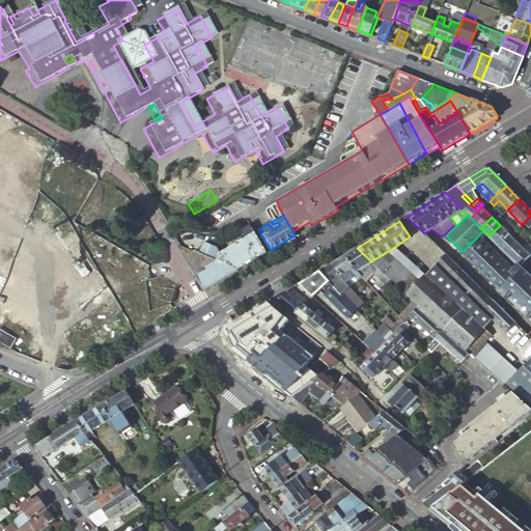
[(204,256),(238,270),(247,263),(267,252),(250,224),(242,229),(246,238),(243,240),(240,238),(236,241),(236,243),(219,253),(217,248),(203,242),(198,253),(204,256)]
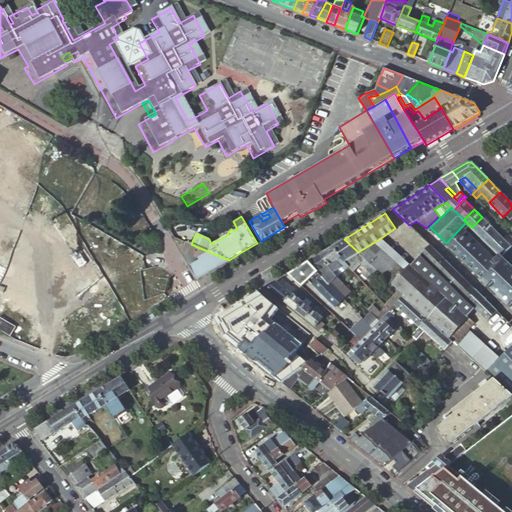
[(479,234),(489,224),(482,217),(472,227),(479,234)]
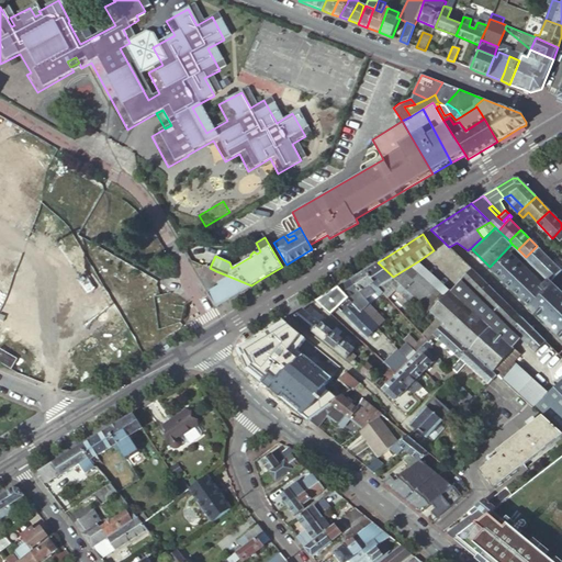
[(526,257),(534,265),(544,253),(537,246),(526,257)]
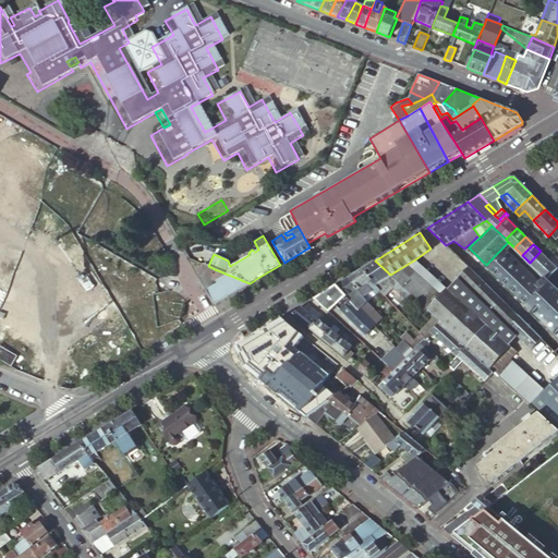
[(536,284),(540,282),(507,250),(504,252),(536,284)]
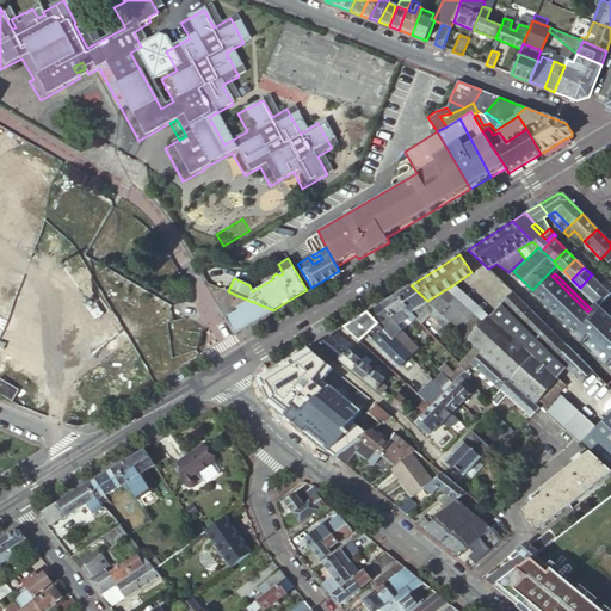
[(588,296),(600,283),(592,275),(580,288),(588,296)]
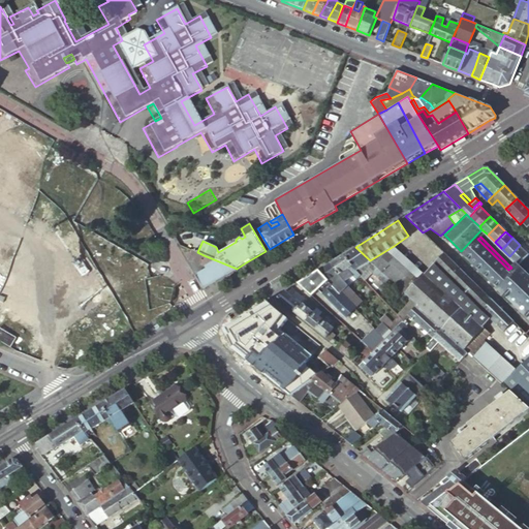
[(508,270),(477,239),(463,253),(499,289),(514,275),(508,270)]
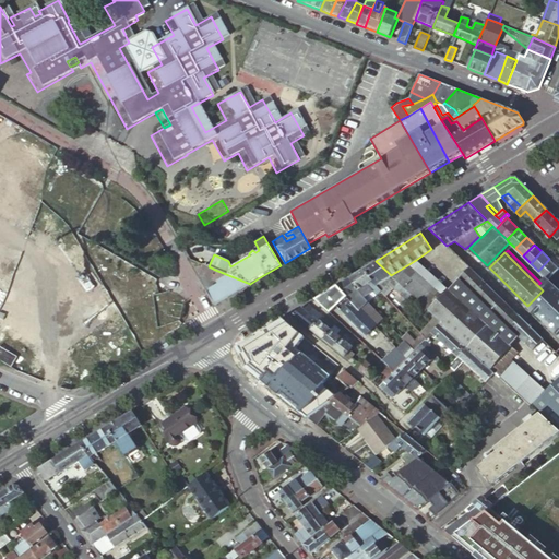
[(542,274),(545,277),(547,280),(558,269),(549,259),(538,271),(542,274)]
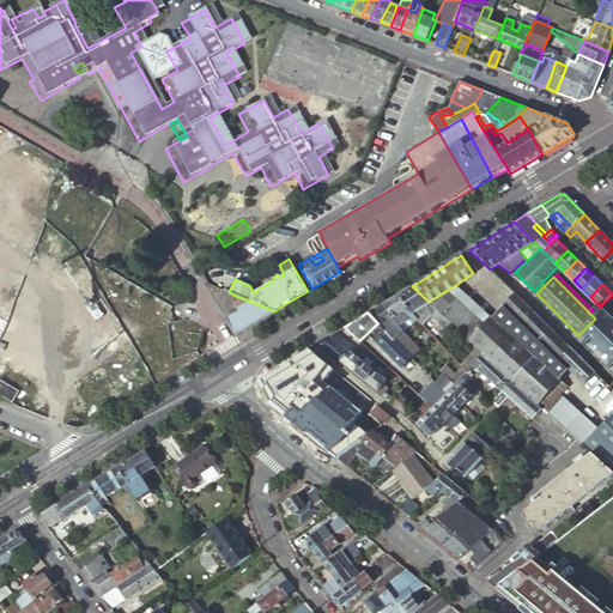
[(456,285),(429,302),(442,314),(455,299),(457,299),(473,313),(473,315),(459,331),(469,340),(491,317),(456,285)]
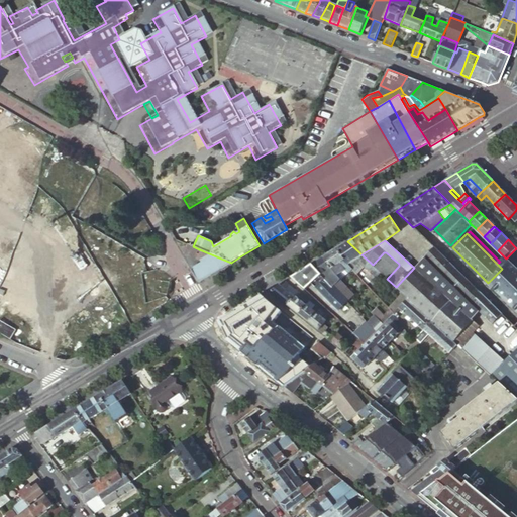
[(373,265),(362,254),(347,241),(336,248),(353,268),(357,273),(366,267),(377,277),(381,273),(373,265)]
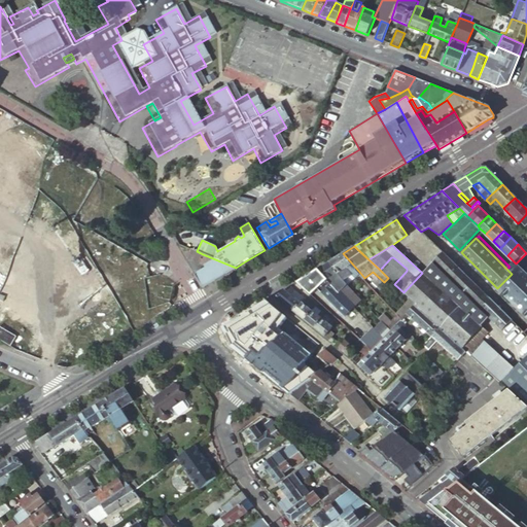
[(203,254),(197,251),(191,249),(187,257),(199,262),(203,254)]
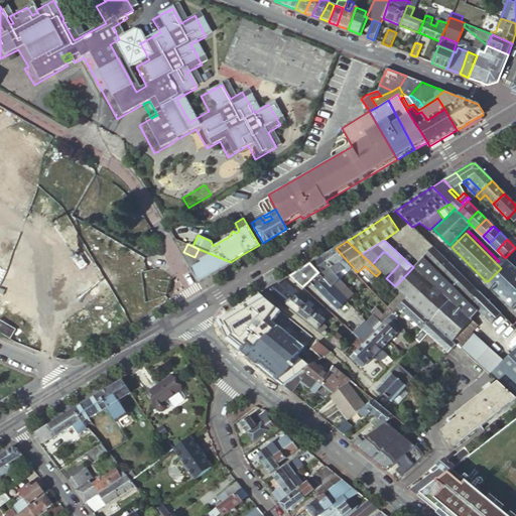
[(478,291),(432,247),(423,257),(491,324),(501,313),(490,303),(478,291)]
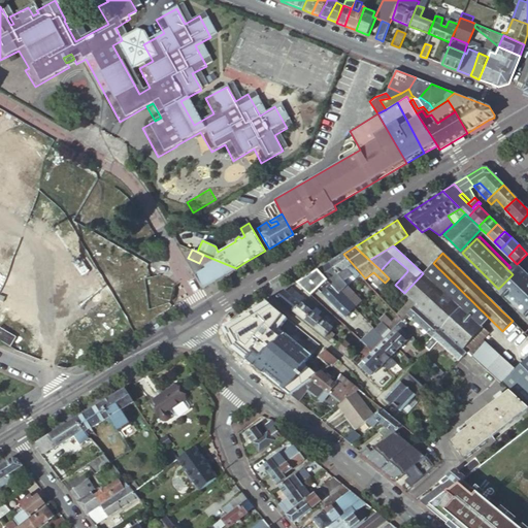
[(343,254),(328,264),(349,286),(361,273),(343,254)]
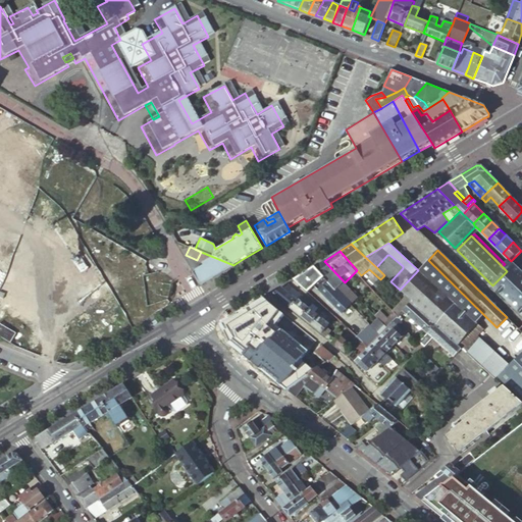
[(517,267),(521,262),(521,251),(511,261),(517,267)]
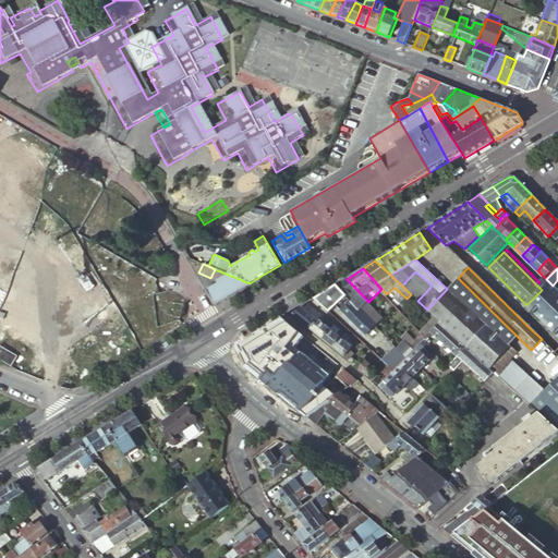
[(206,291),(215,304),(217,303),(250,283),(215,269),(210,278),(218,280),(219,283),(206,291)]
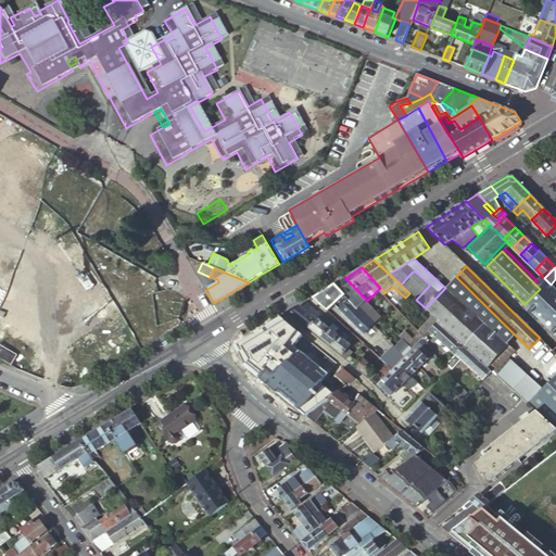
[(413,272),(401,285),(409,293),(416,300),(429,286),(429,283),(415,272),(413,272)]
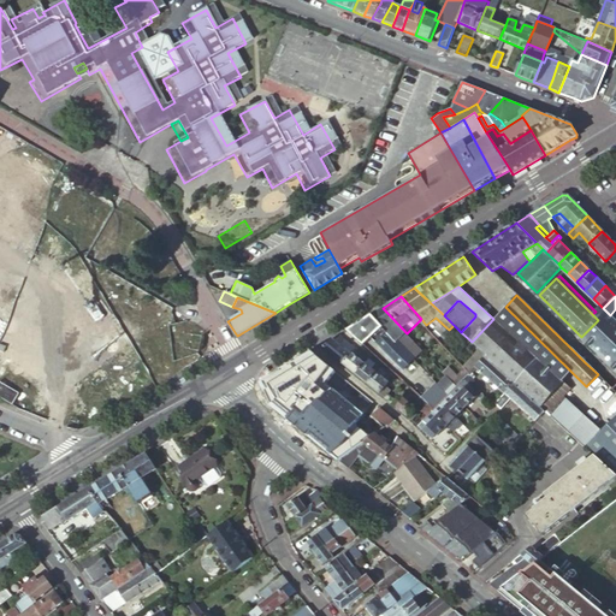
[(383,308),(371,315),(381,326),(386,331),(397,342),(407,333),(383,308)]
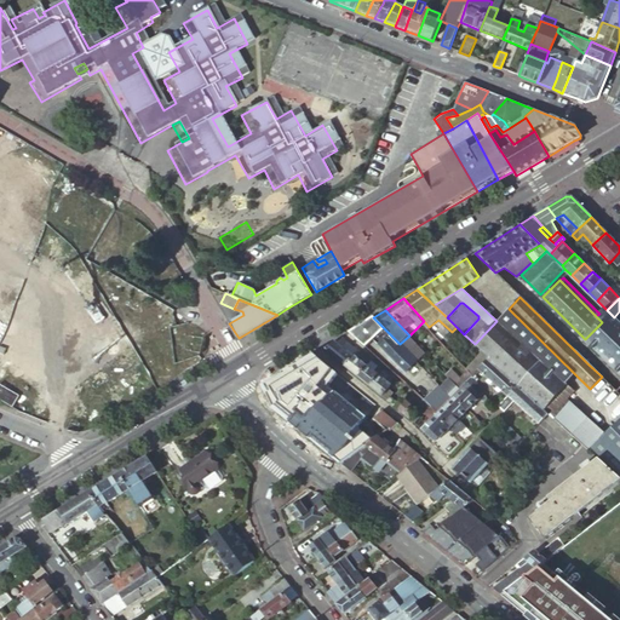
[(365,322),(349,332),(366,348),(373,340),(384,328),(373,317),(365,322)]
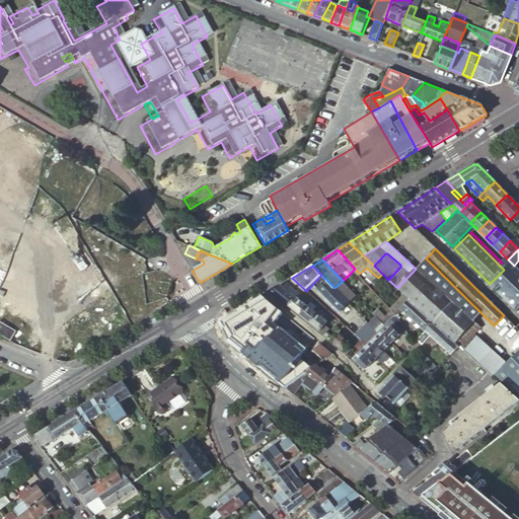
[(464,351),(474,340),(470,337),(479,326),(416,269),(397,288),(404,294),(411,299),(410,301),(434,323),(446,335),(453,342),(459,347),(464,351)]
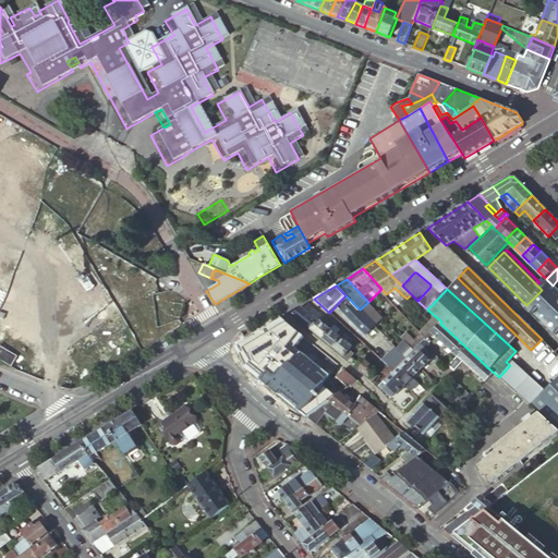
[(346,295),(336,306),(339,311),(350,300),(346,295)]
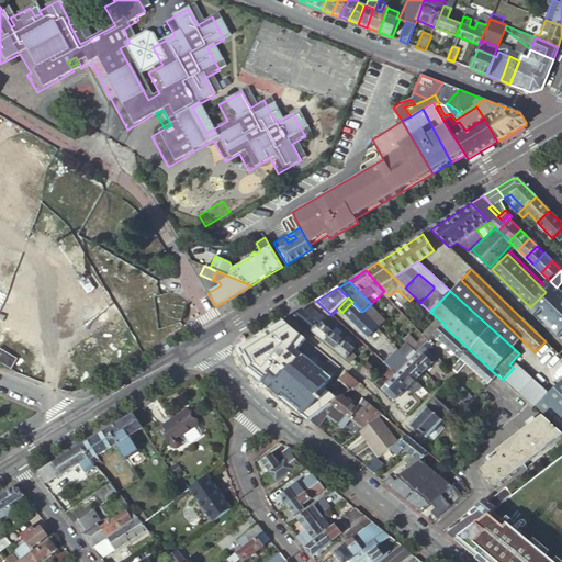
[(372,322),(367,317),(362,312),(352,302),(341,313),(360,332),(361,333),(364,335),(366,336),(369,337),(374,332),(370,327),(368,326),(372,322)]
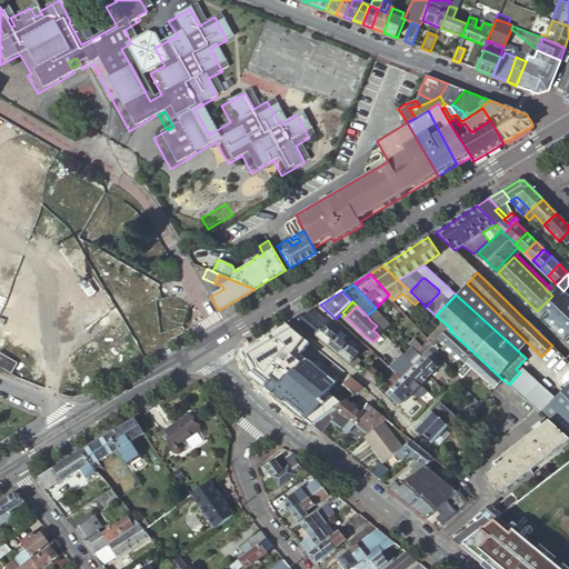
[(378,323),(385,330),(390,323),(376,308),(367,316),(371,321),(373,319),(378,323)]
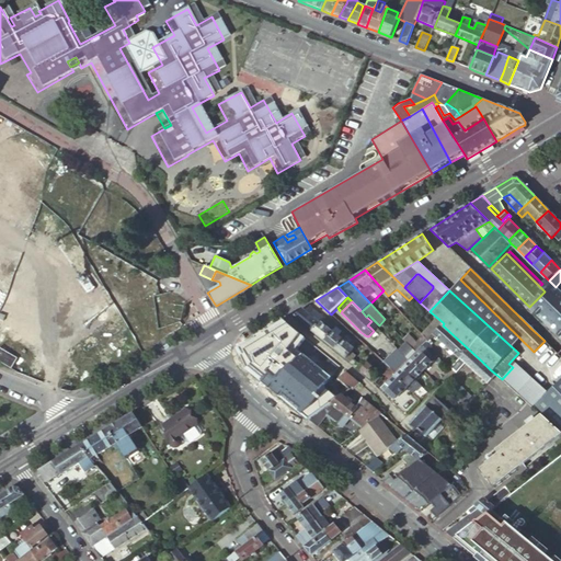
[(321,322),(324,318),(309,305),(302,309),(321,322)]
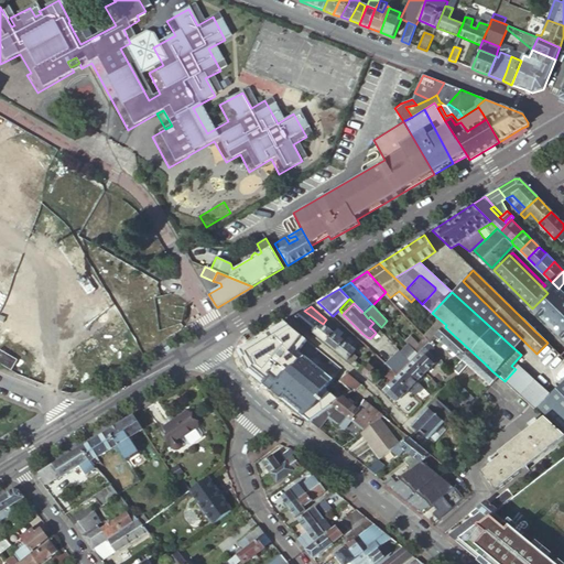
[(293,317),(313,334),(323,324),(304,311),(293,317)]
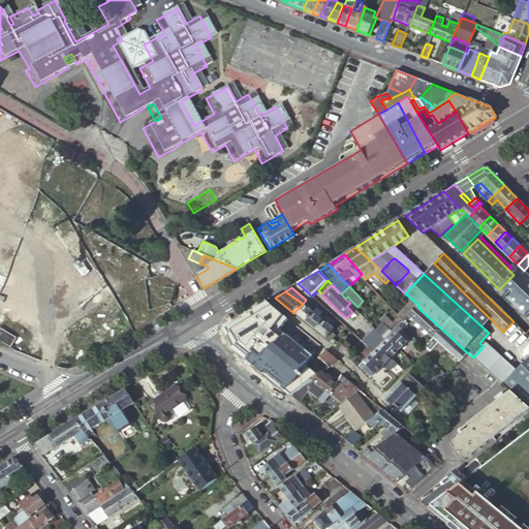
[(293,313),(305,321),(313,312),(316,308),(309,302),(306,300),(303,304),(293,313)]
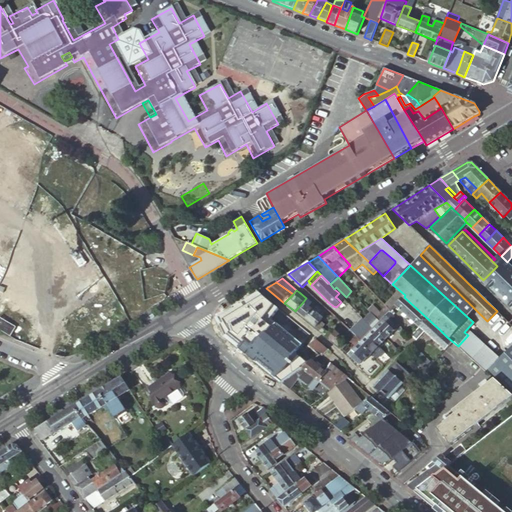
[(391,309),(395,305),(404,297),(405,295),(399,290),(385,304),(387,306),(390,310),(391,309)]
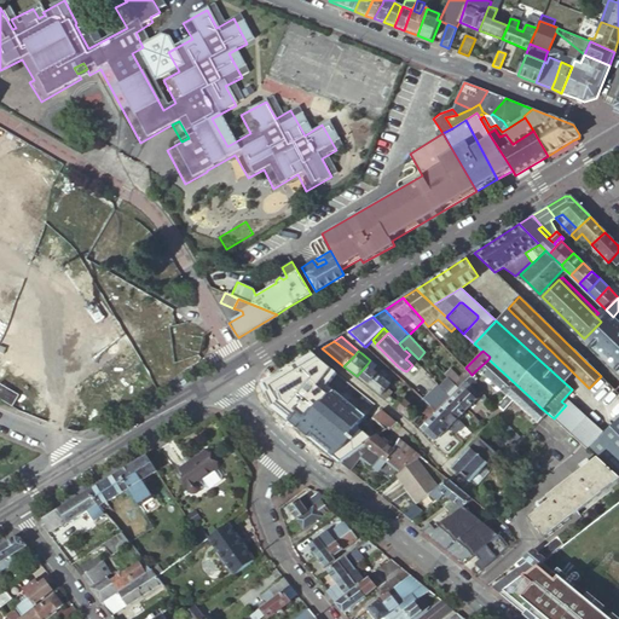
[(416,360),(410,354),(405,359),(408,360),(412,365),(416,360)]
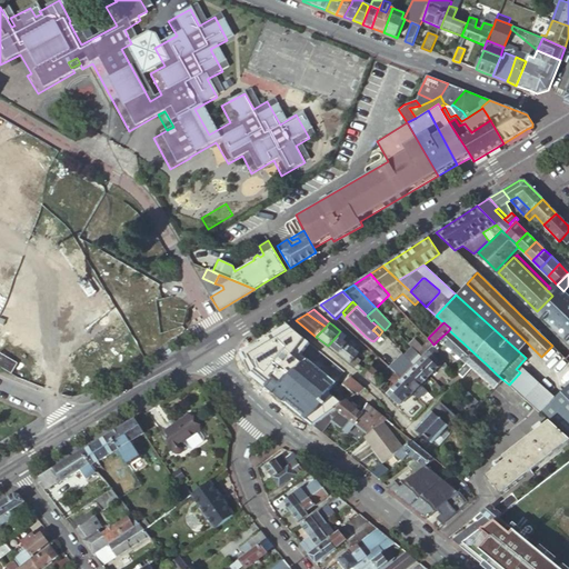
[(476,355),(449,330),(439,339),(467,363),(476,355)]
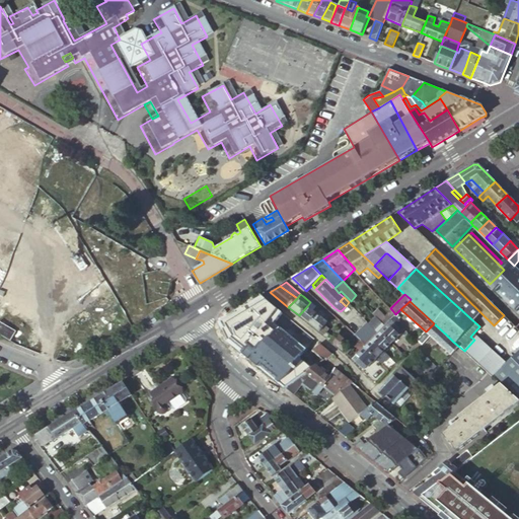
[(299,315),(309,324),(317,314),(307,306),(299,315)]
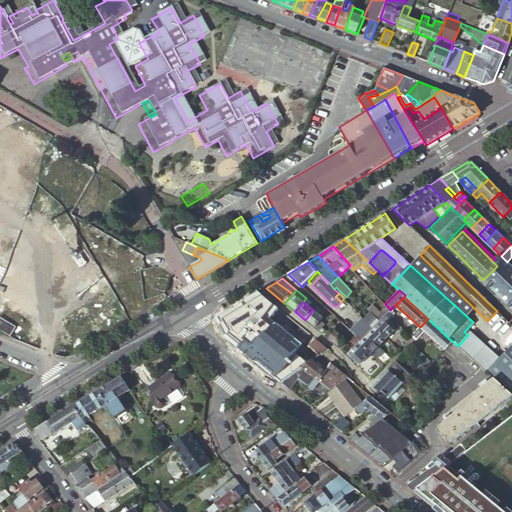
[(368,310),(371,312),(375,317),(381,312),(373,305),(368,310)]
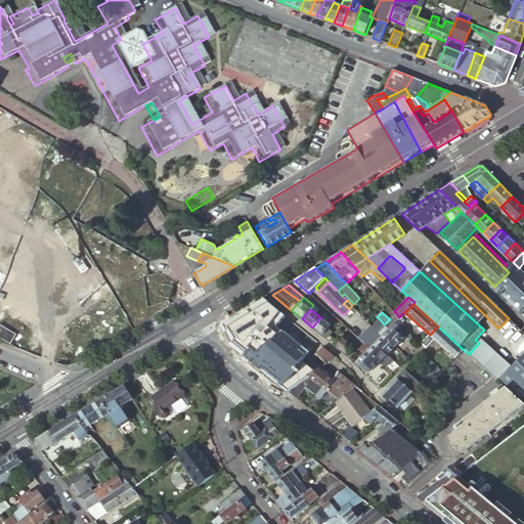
[(388,329),(393,324),(397,320),(399,317),(396,313),(390,319),(384,324),(388,329)]
